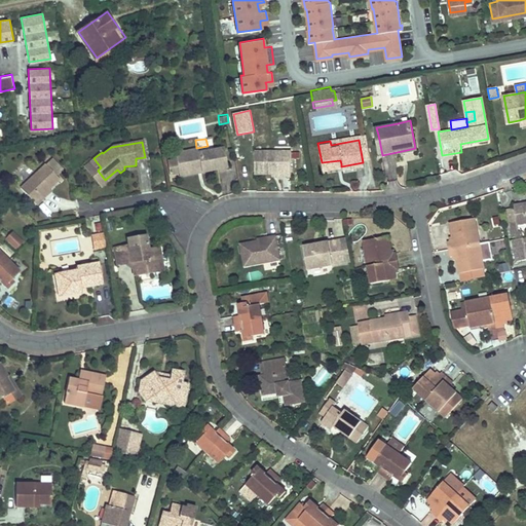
[(200,170),(226,165),(223,147),(197,152),(196,145),(173,150),(175,157),(161,159),(163,172),(199,165),(200,170)]
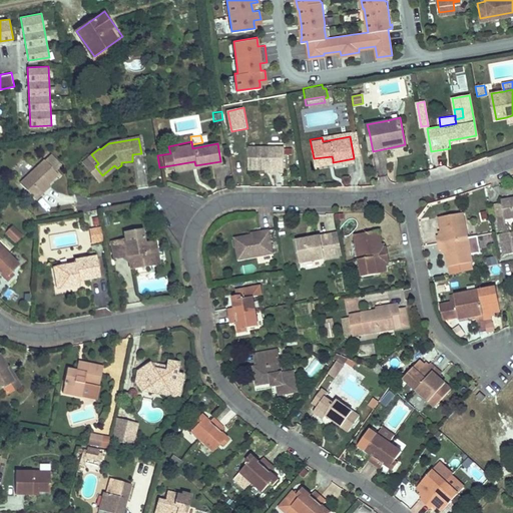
[(284,144),(246,142),(244,163),(262,164),(275,165),(274,168),(282,169),(284,144)]
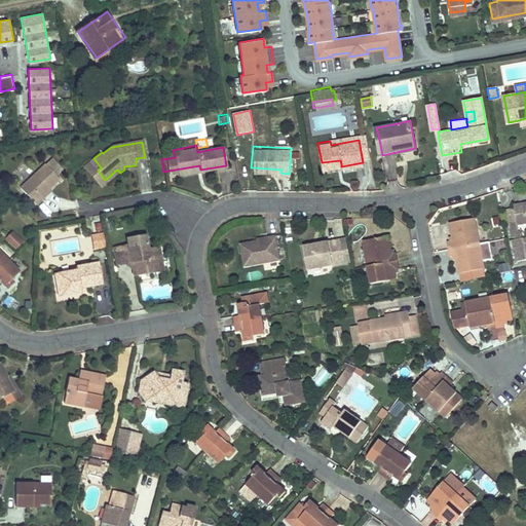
[(101,167),(94,158),(90,160),(98,171),(101,167)]
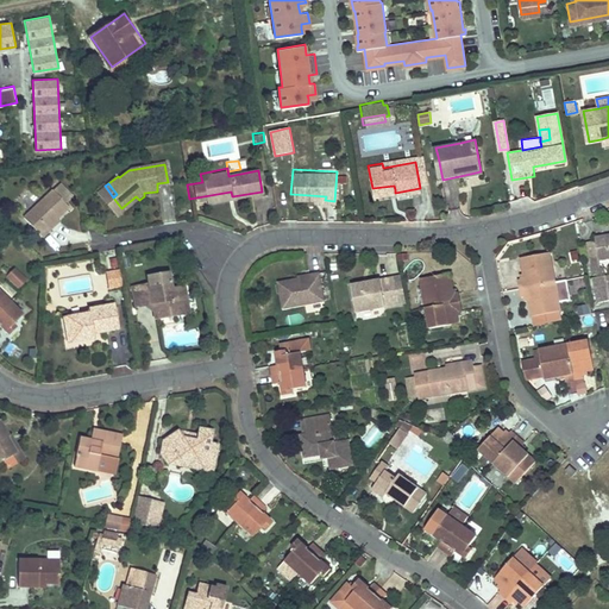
[(49,218),(56,212),(41,194),(14,219),(33,238),(39,232),(37,228),(49,218)]
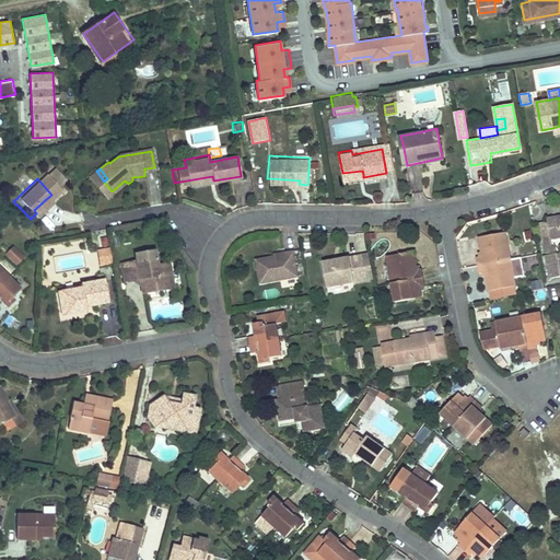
[(34,210),(36,213),(47,203),(45,200),(34,210)]
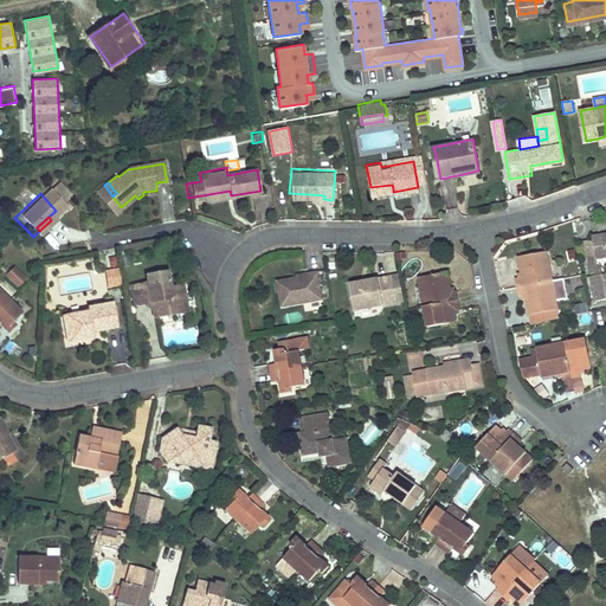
[(605,230),(593,233),(594,237),(586,238),(591,269),(597,268),(598,272),(592,274),(595,298),(605,296),(605,283),(604,271),(603,268),(603,263),(599,263),(598,256),(605,253),(605,230)]
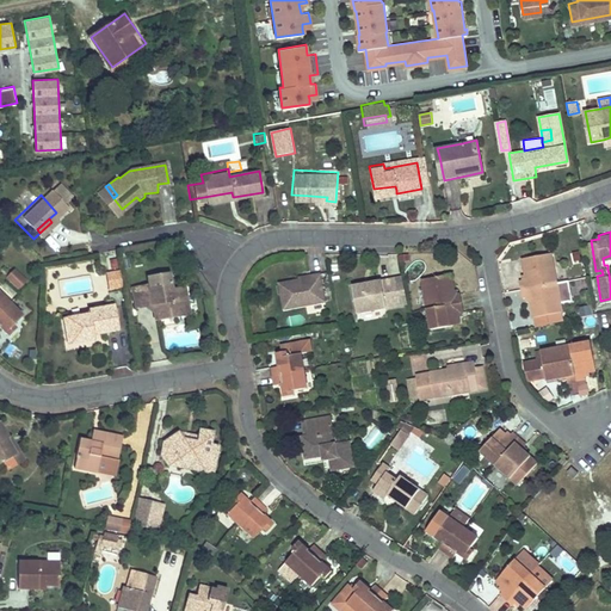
[(561,313),(550,251),(523,257),(525,272),(526,279),(522,279),(519,281),(522,297),(525,297),(529,296),(530,302),(534,318),(561,313)]
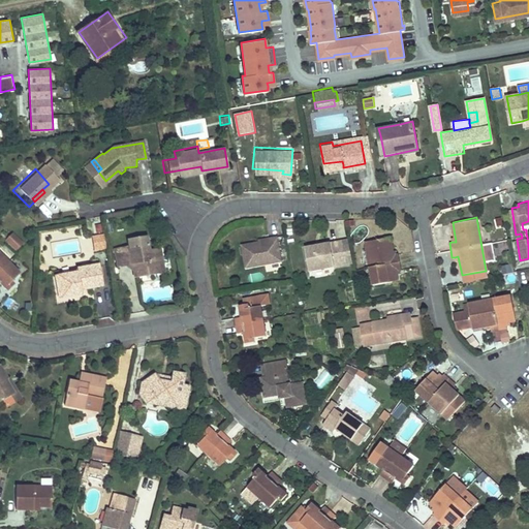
[(100,234),(90,236),(92,248),(102,246),(100,234)]
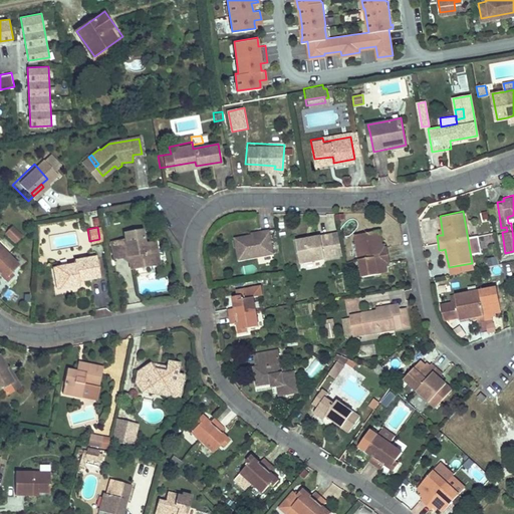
[(9,228),(3,234),(11,242),(17,236),(9,228)]
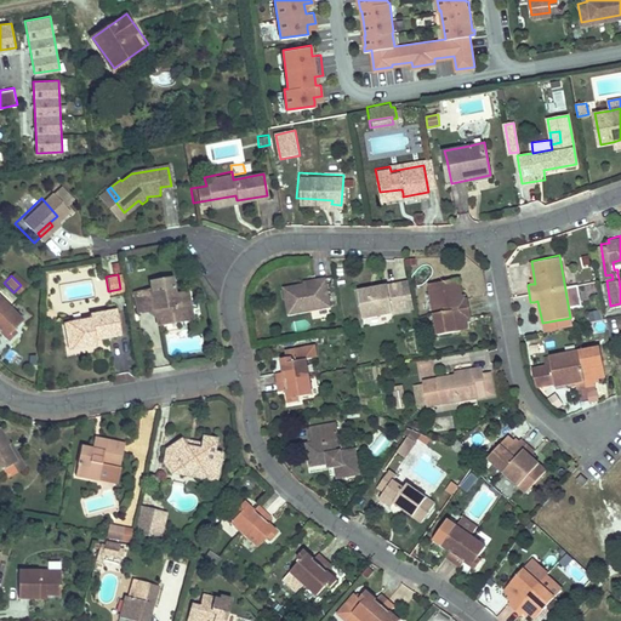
[(300,285),(283,288),(289,315),(329,308),(323,277),(312,279),(313,283),(300,285)]
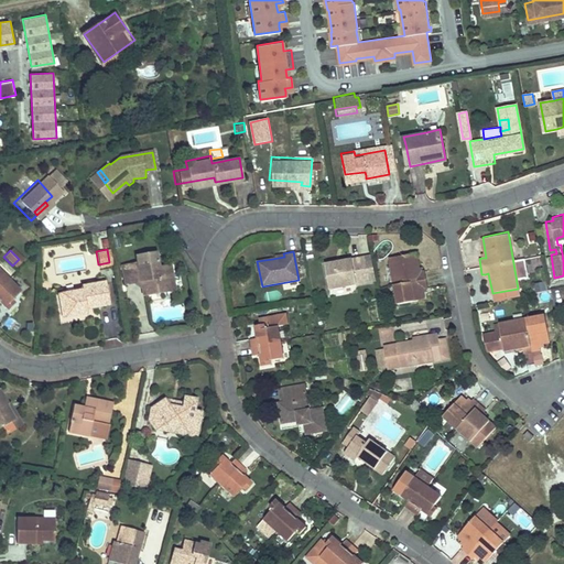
[(415,266),(413,251),(389,257),(399,303),(422,299),(421,292),(420,288),(423,286),(426,286),(423,269),(420,270),(416,270),(415,266)]
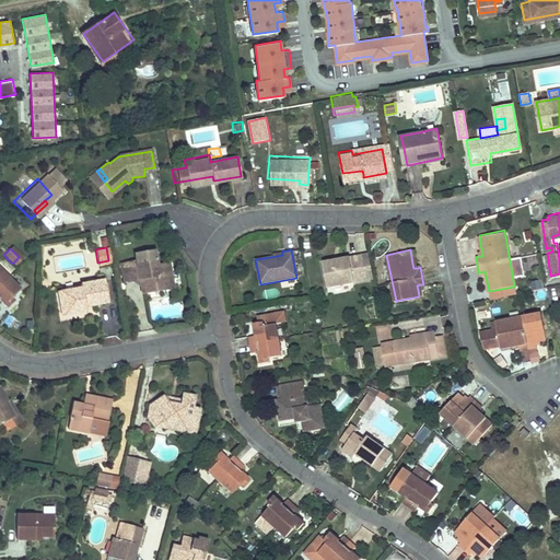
[(368,253),(359,255),(363,280),(372,278),(371,276),(368,253)]
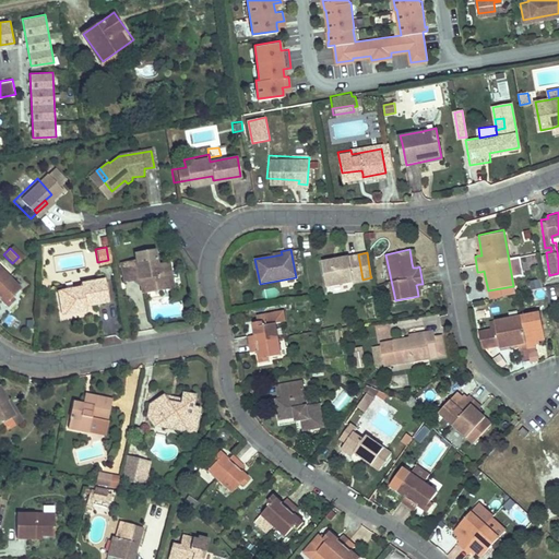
[(323,286),(363,280),(358,254),(335,258),(335,262),(330,263),(329,259),(320,261),(323,286)]
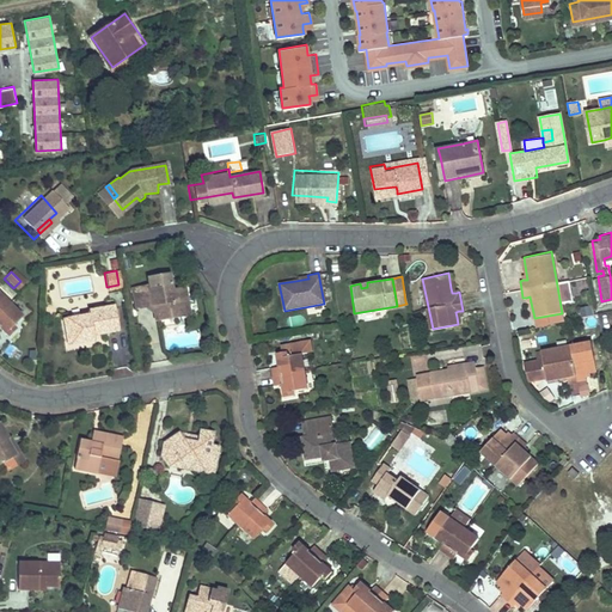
[(147,283),(130,286),(134,307),(152,305),(154,318),(166,317),(166,312),(173,312),(176,307),(184,306),(181,288),(167,291),(167,285),(148,288),(147,283)]
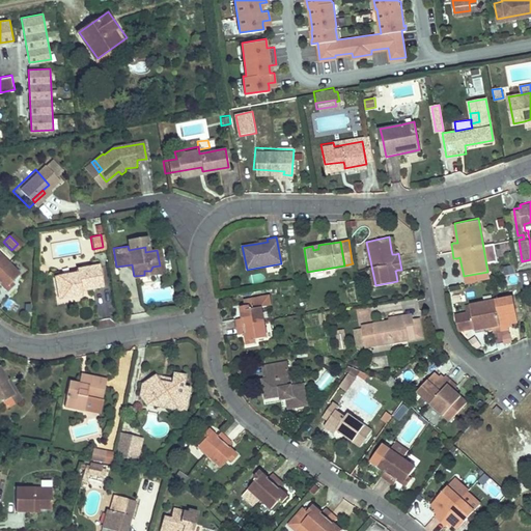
[(5,282),(14,274),(0,259),(0,290),(1,291),(7,285),(5,282)]
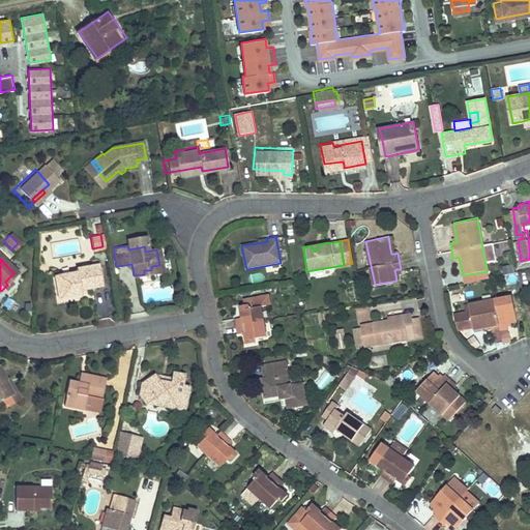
[(513,269),(512,262),(503,264),(504,271),(513,269)]
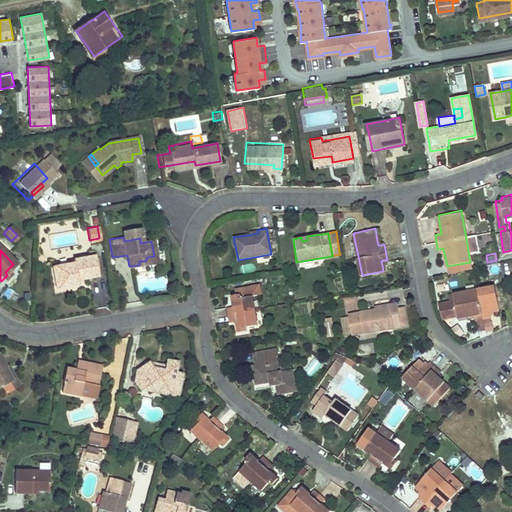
[(96,276),(93,256),(72,259),(72,264),(62,265),(55,266),(58,287),(77,284),(76,279),(76,278),(81,277),(81,279),(96,276)]
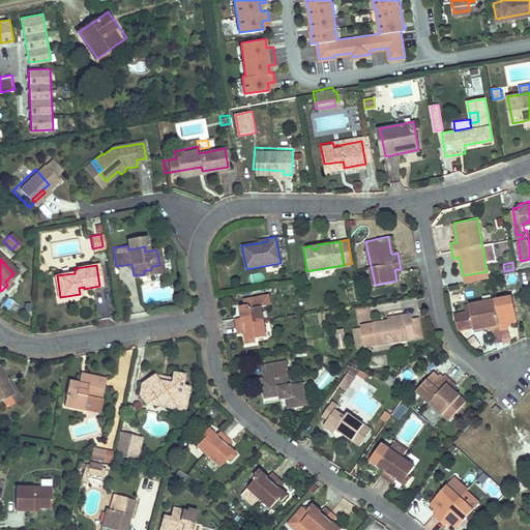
[(144,274),(160,271),(159,265),(152,266),(150,270),(144,270),(144,274)]
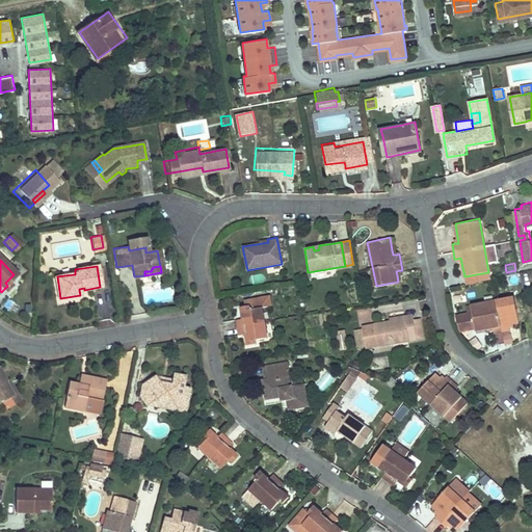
[(488,272),(464,276),(466,285),(489,281),(488,272)]
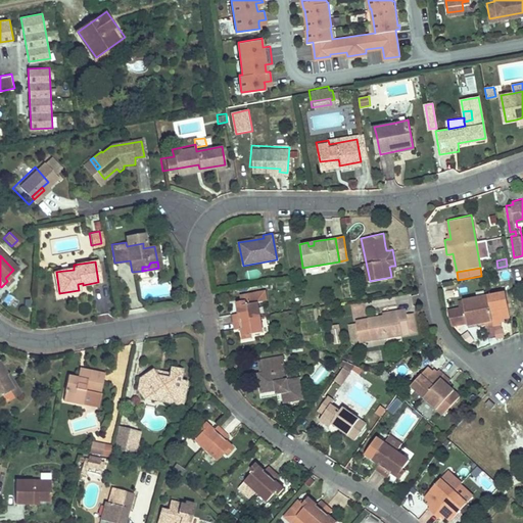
[(262,330),(255,301),(262,299),(259,289),(241,293),(242,298),(238,299),(234,300),(237,312),(231,313),(234,328),(239,327),(241,339),(250,337),(249,333),(262,330)]
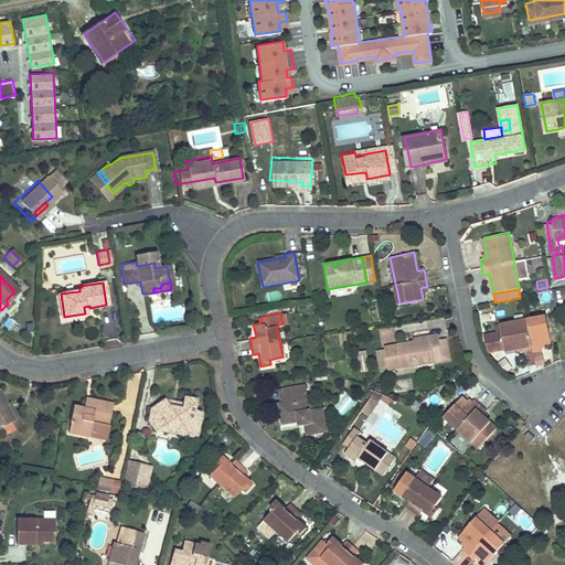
[(553,340),(547,315),(501,322),(505,348),(519,347),(525,345),(526,349),(526,351),(542,349),(542,347),(541,342),(546,341),(553,340)]
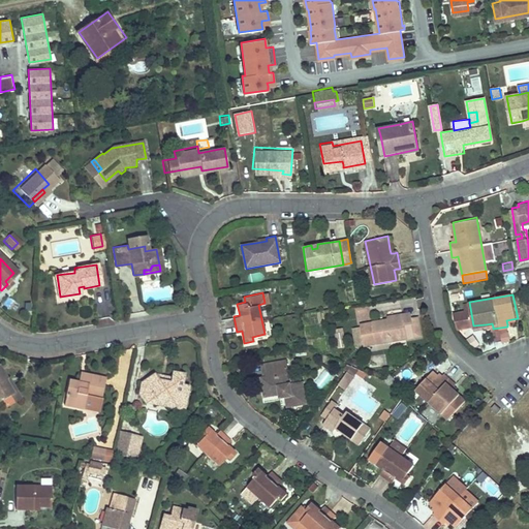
[(389,317),(371,320),(359,323),(363,344),(375,341),(414,334),(414,328),(422,327),(418,312),(410,314),(410,310),(402,311),(403,314),(389,317)]
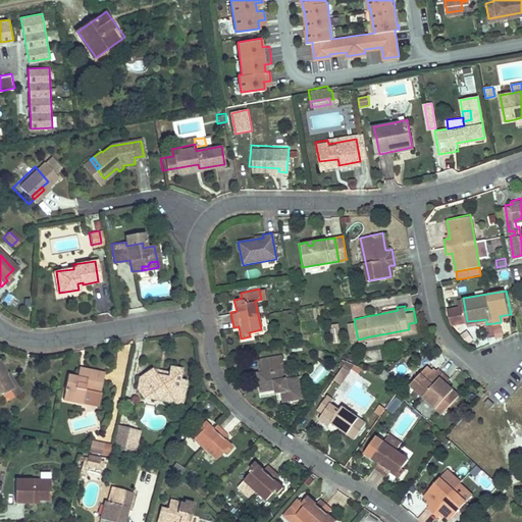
[(340,324),(331,325),(334,344),(343,342),(340,324)]
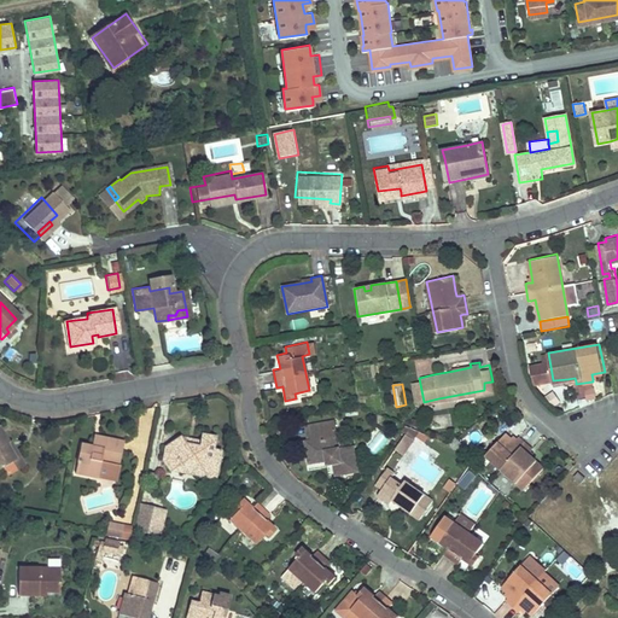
[(559,402),(552,391),(546,396),(553,407),(559,402)]
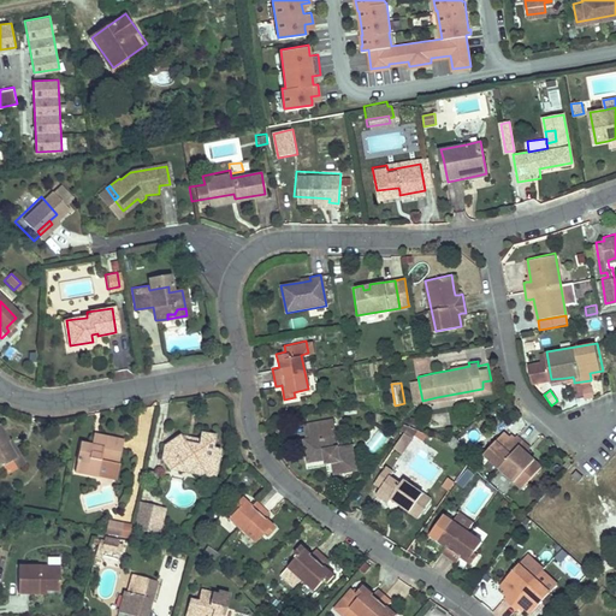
[(10,439),(0,419),(0,461),(1,461),(13,456),(6,440),(10,439)]
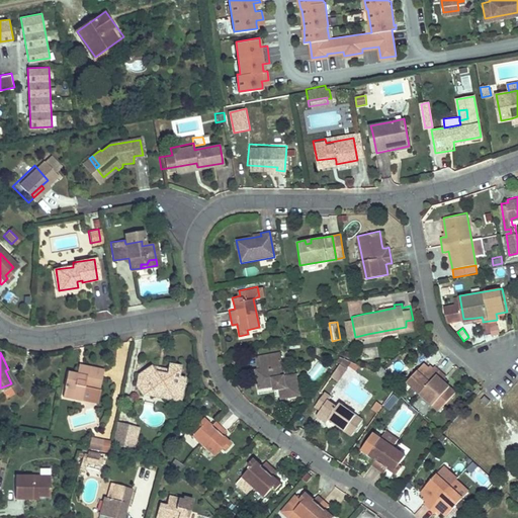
[(282,364),(280,353),(258,356),(260,368),(256,368),(259,387),(271,385),(272,390),(279,389),(281,398),(298,395),(294,372),(284,374),(280,375),(278,365),(282,364)]
